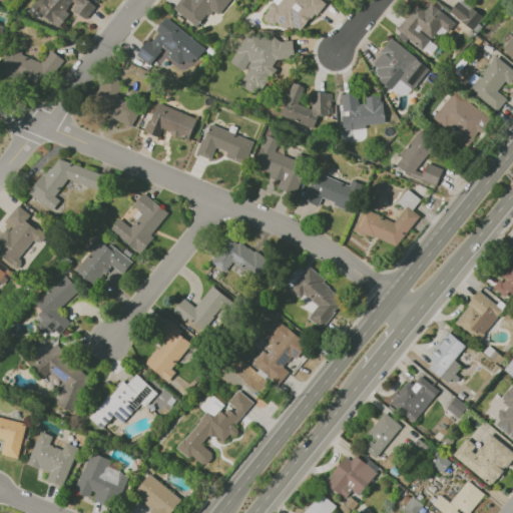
[(87,0),(95,6),(85,18),(72,8),(75,4),(71,1),(65,10),(68,13),(57,27),(40,12),(36,17),(27,9),(34,0),(87,0)]
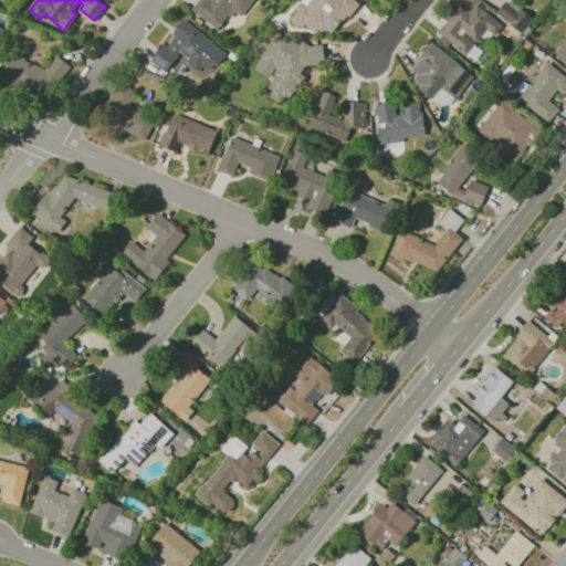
[(217,30),(233,10),(240,17),(253,0),(197,0),(190,9),(217,30)]
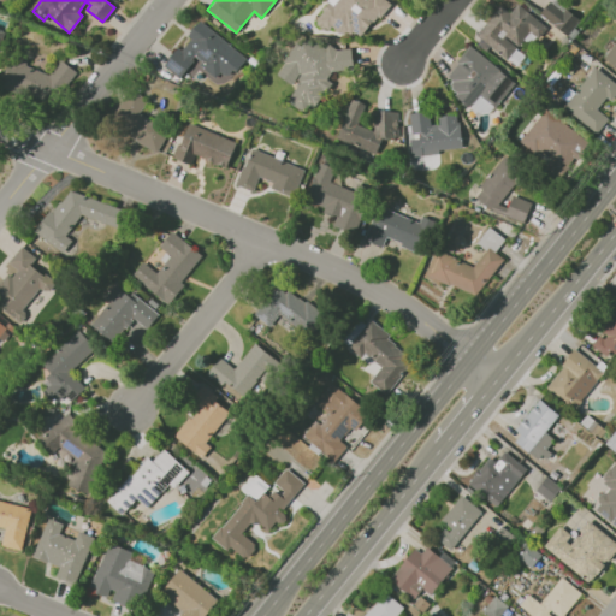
[(319,15),(355,45),(390,3),(386,0),(337,0),(333,5),(330,1),(319,15)]
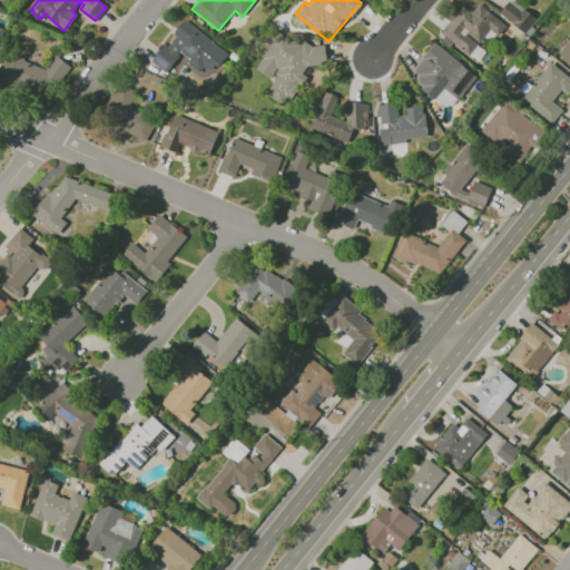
[(508,0),(498,13),(524,32),(534,19),(508,0)]
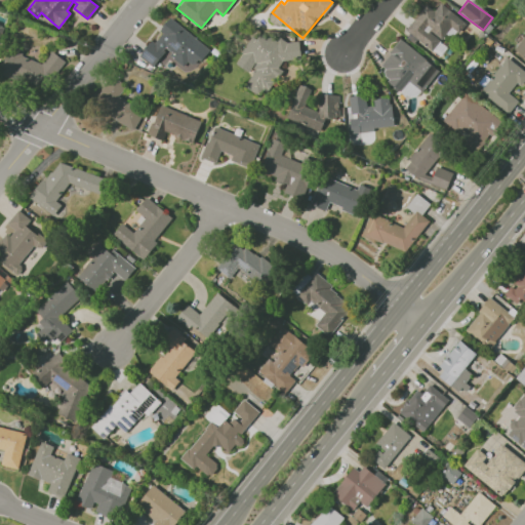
[(426,4),(405,31),(439,56),(447,46),(440,41),(446,34),(452,39),(465,23),(440,3),(434,10),(426,4)]
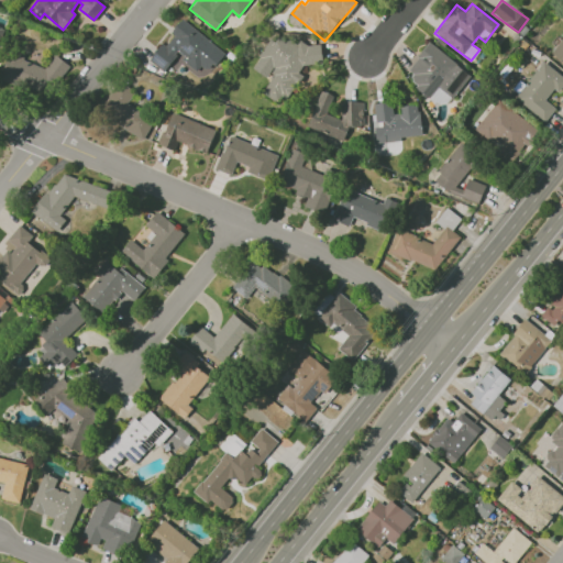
[(223,52),(183,19),(150,61),(164,73),(177,55),(205,77),(223,52)]
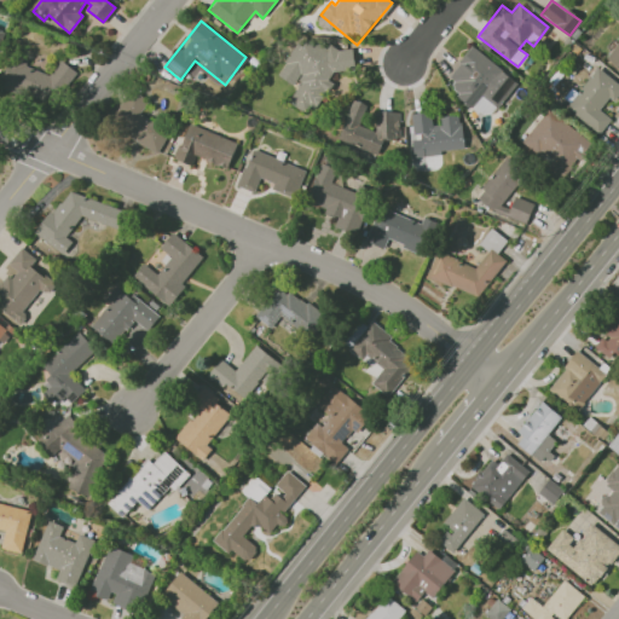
[(278,77),(293,84),(299,84),(289,104),(304,111),(318,109),(331,80),(331,73),(356,69),(353,48),(341,50),(329,45),(328,47),(320,45),(314,46),(296,38),(278,77)]
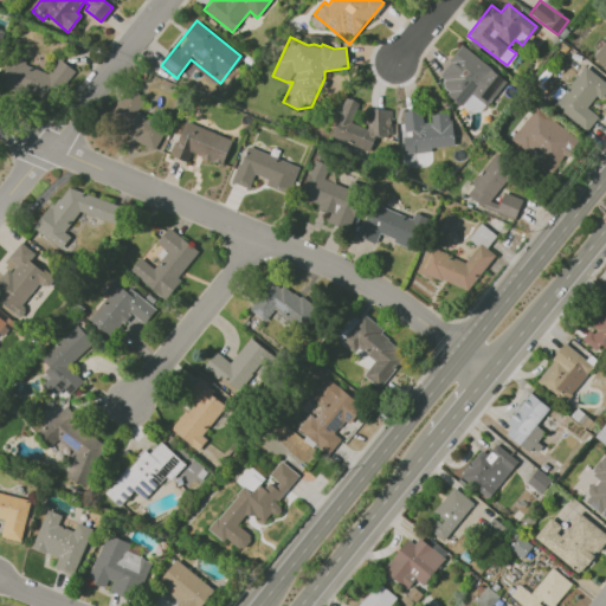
[(605,42),(594,59),(605,68),(605,42)]
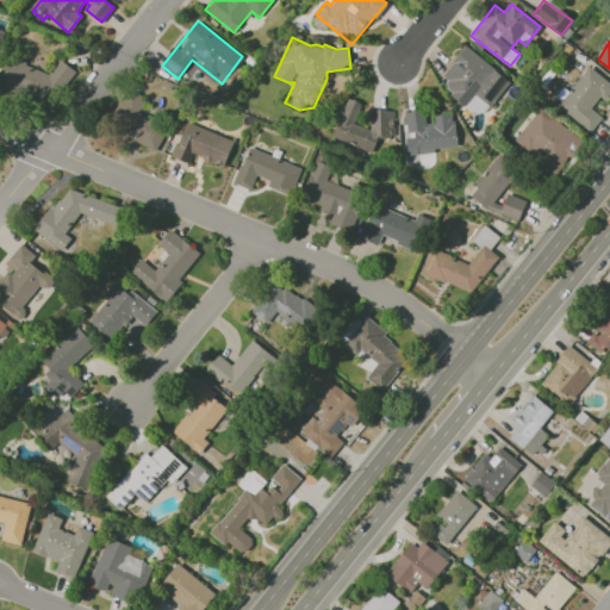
[(491,107),(510,80),(464,45),(437,82),(467,104),(473,94),(491,107)]
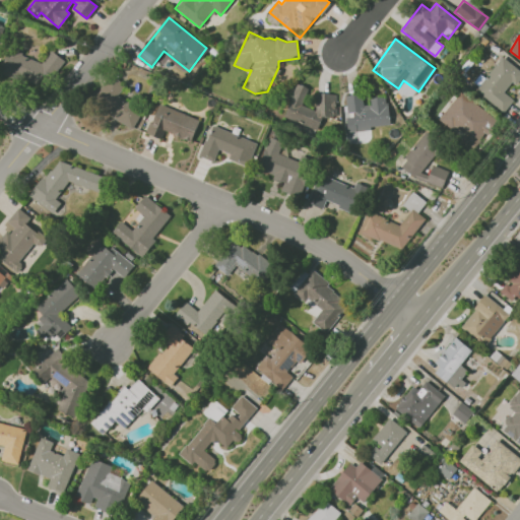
[(0,63),(10,41),(23,47),(20,54),(41,63),(51,51),(64,60),(39,90),(0,71),(0,63)]
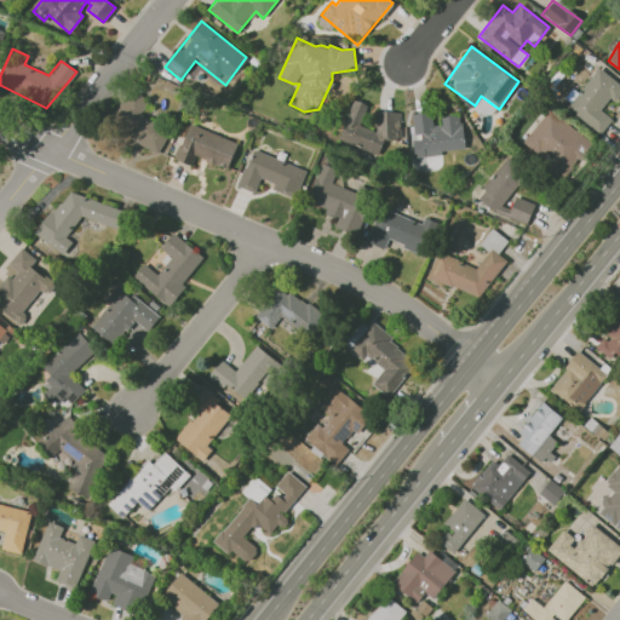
[(619,95),(619,84),(598,68),(567,109),(601,135),(612,119),(601,109),(609,98),(615,102),(619,95)]
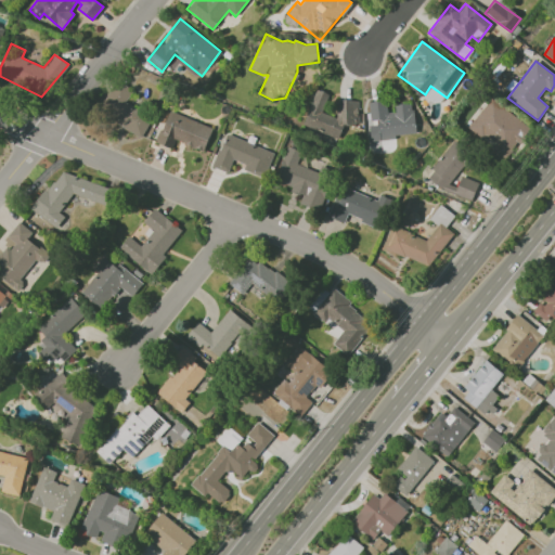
[(141,136),(153,117),(126,101),(133,90),(117,79),(99,111),(141,136)]
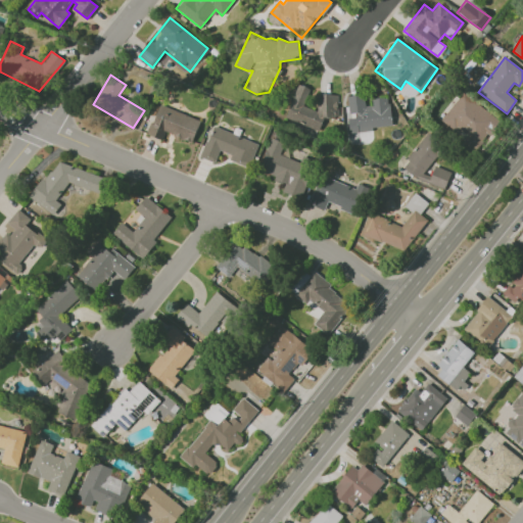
[(285,119),(319,131),(325,115),(333,119),(340,99),(322,92),(316,110),(303,106),(310,88),(297,84),(285,119)]
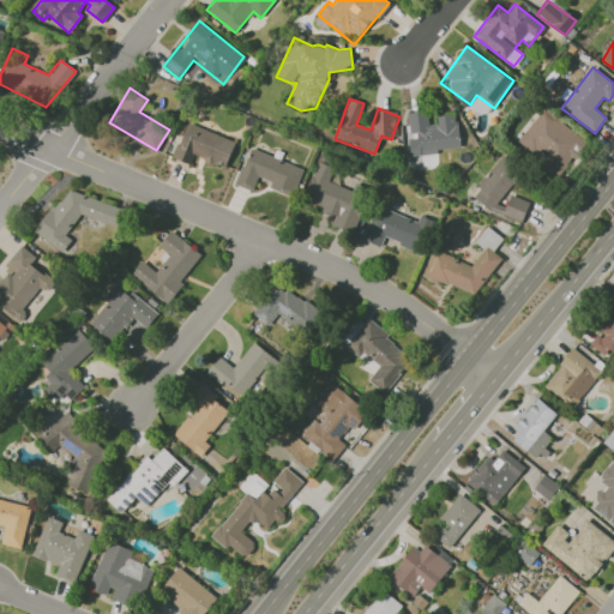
[(587,143),(545,108),(516,143),(558,178),(587,143)]
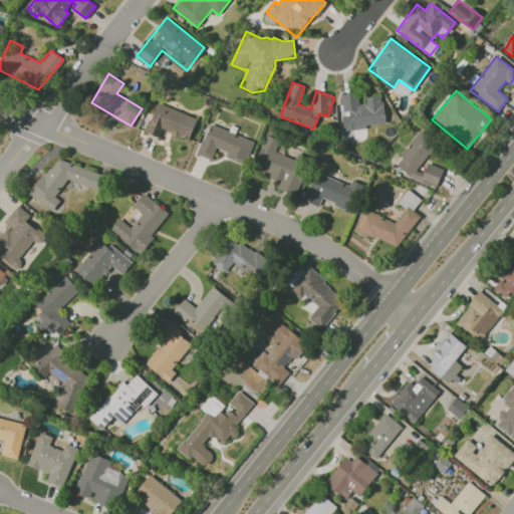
[(339,94),(342,130),(384,125),(382,97),(358,99),(357,92),(339,94)]
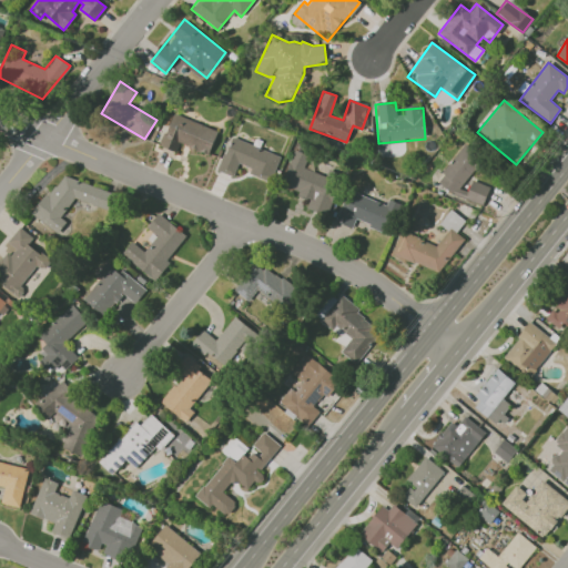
[(209,154),(217,130),(172,113),(160,145),(176,152),(179,143),(209,154)]
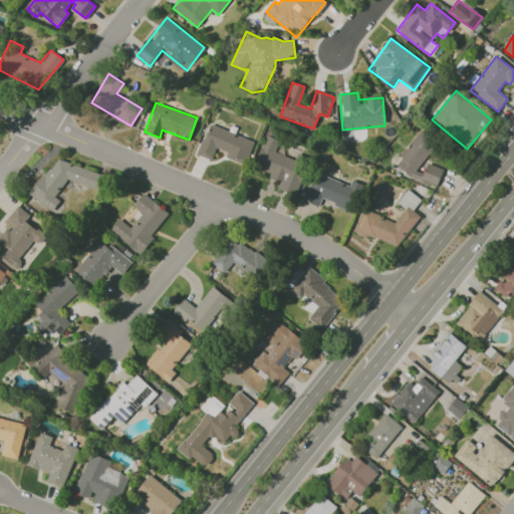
[(254,141),(209,123),(197,155),(212,160),(216,148),(227,152),(225,157),(245,164),(254,141)]
